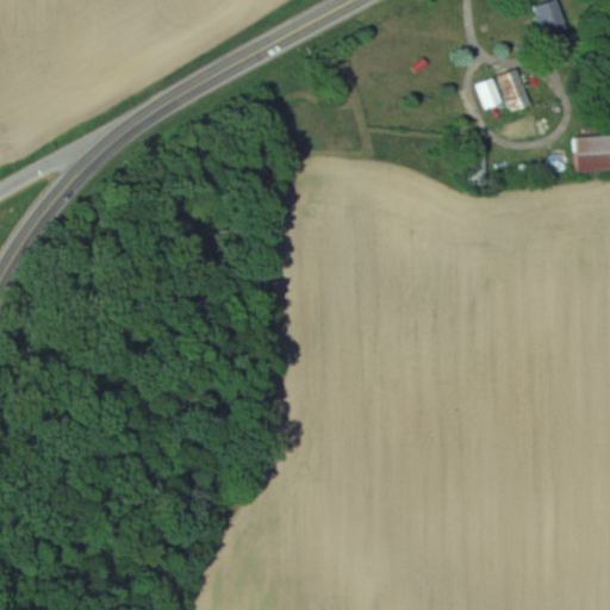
[(568,30),(556,0),(552,0),(534,6),(546,38),(568,30)]
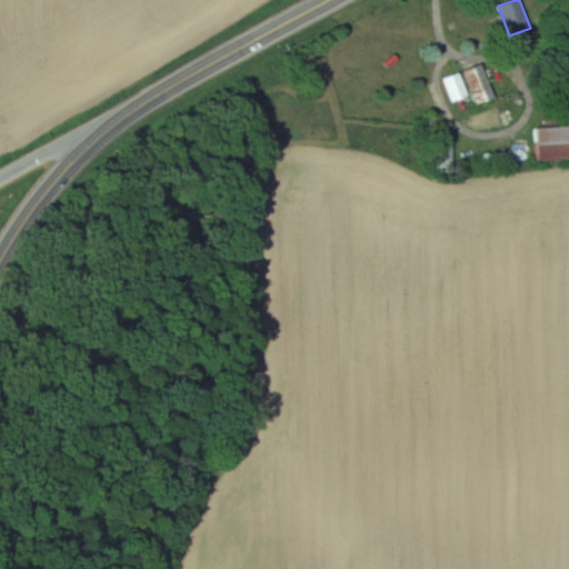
[(496,98),(481,63),(463,71),(479,106),(496,98)]
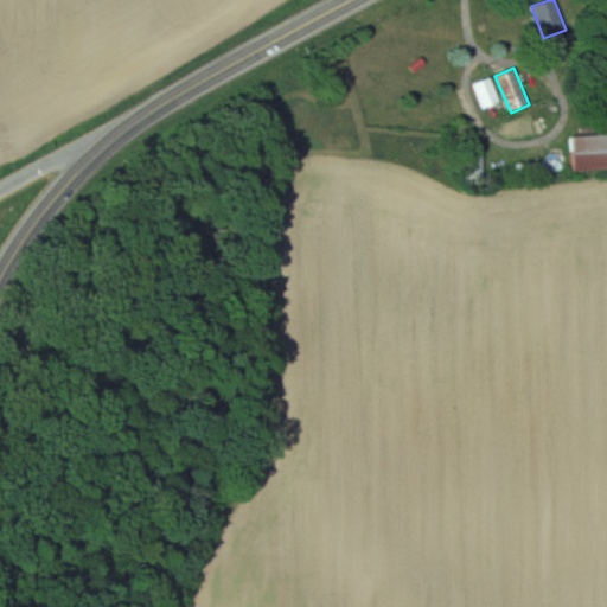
[(499,103),(490,77),(472,84),(483,110),(499,103)]
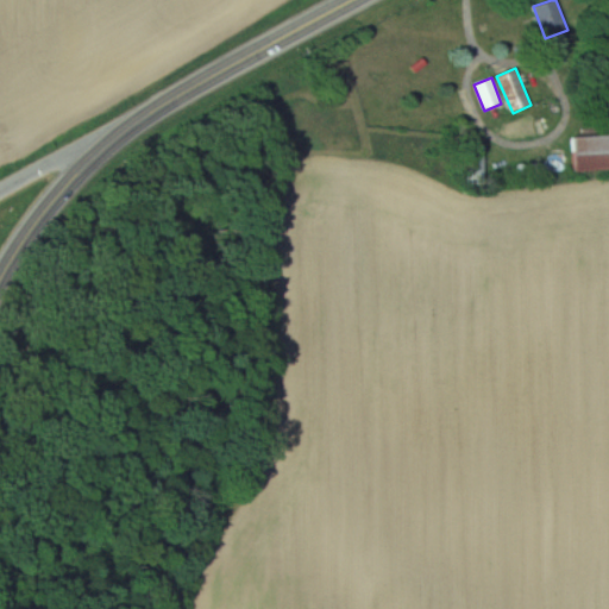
[(608,136),(573,137),(575,171),(608,170),(608,136)]
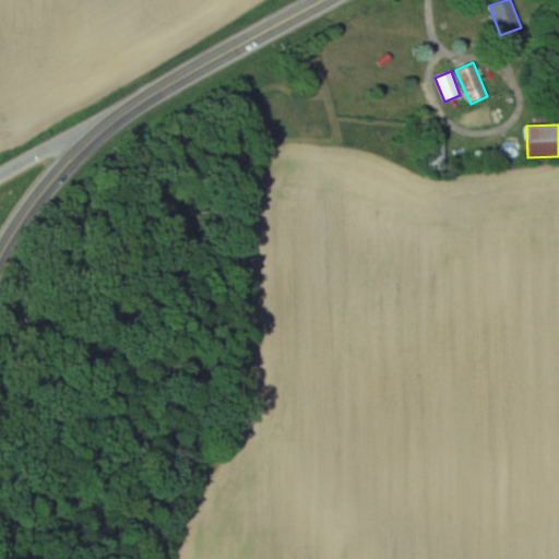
[(445,169),(445,134),(426,134),(426,169),(445,169)]
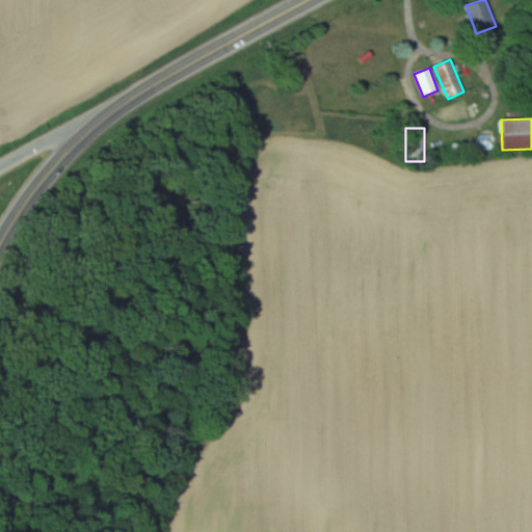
All buildings are outlined.
